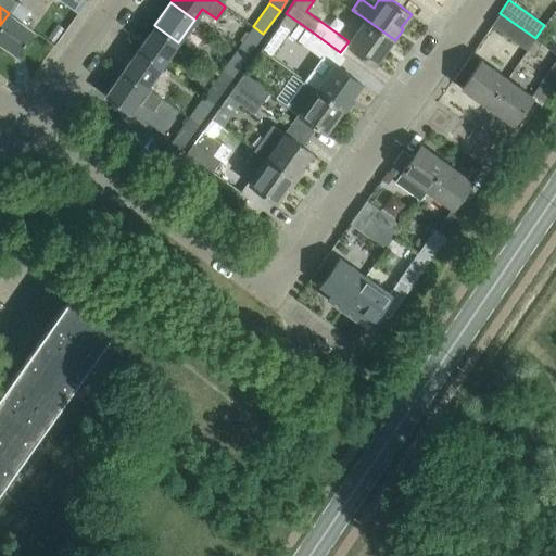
[(33,29),(9,13),(0,25),(0,41),(15,53),(33,29)]
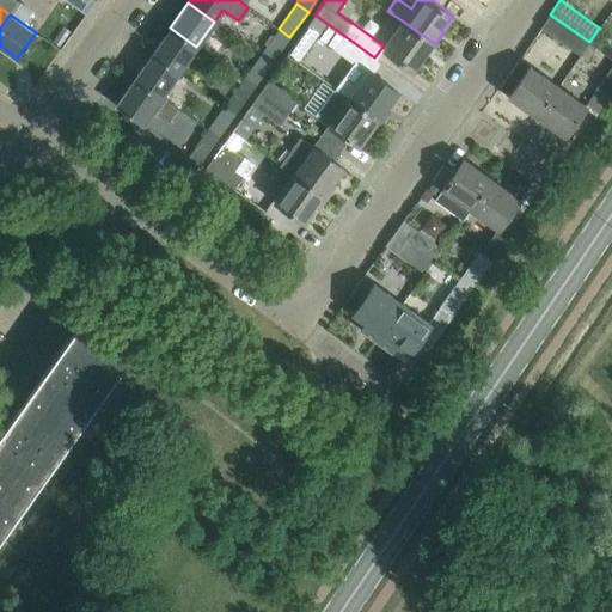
[(343,35),(314,14),(286,55),(297,63),(317,35),(335,47),(343,35)]
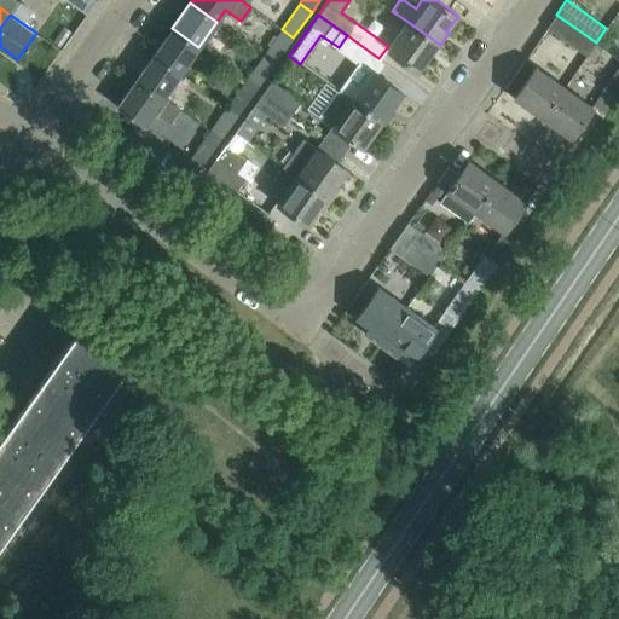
[(596,42),(556,15),(547,28),(586,56),(596,42)]
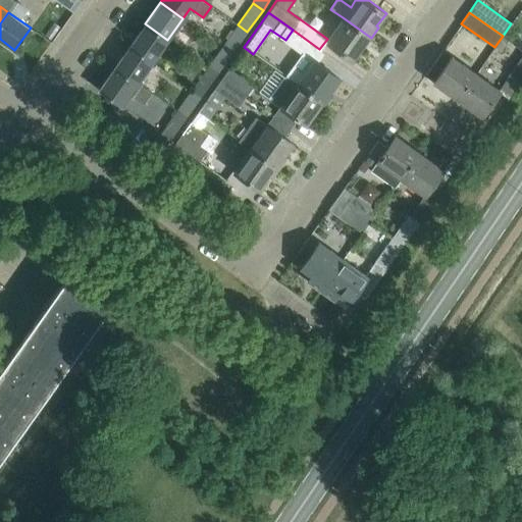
[(363,48),(371,38),(343,17),(325,41),(335,48),(353,60),(362,47),(363,48)]
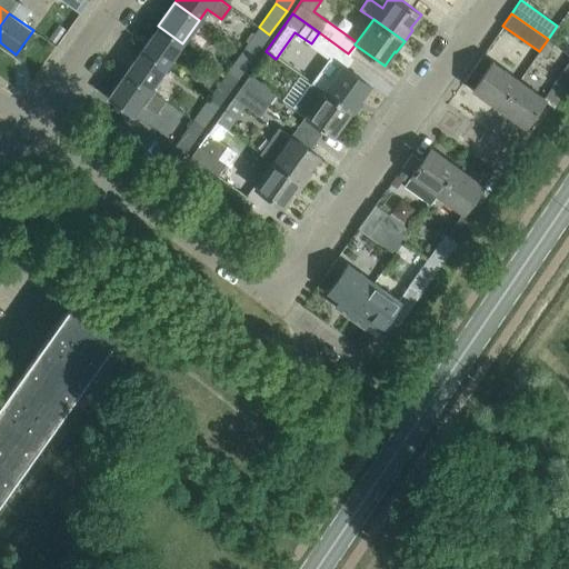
[(182,43),(158,26),(141,49),(166,67),(182,43)]
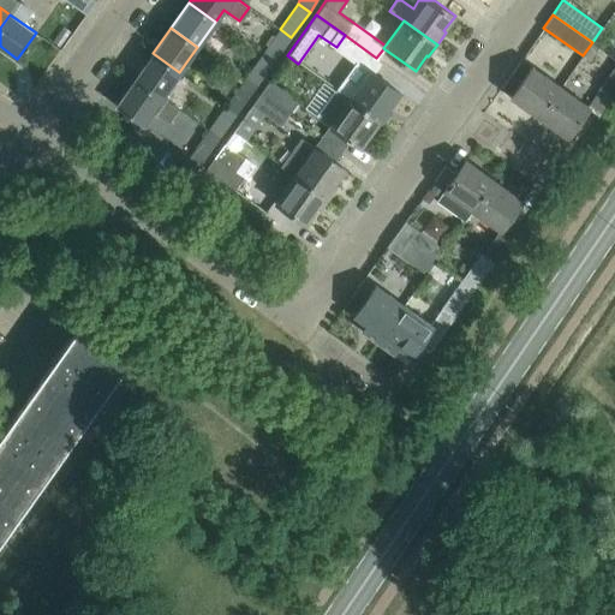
[(273,63),(291,37),(280,29),(261,54),(273,63)]
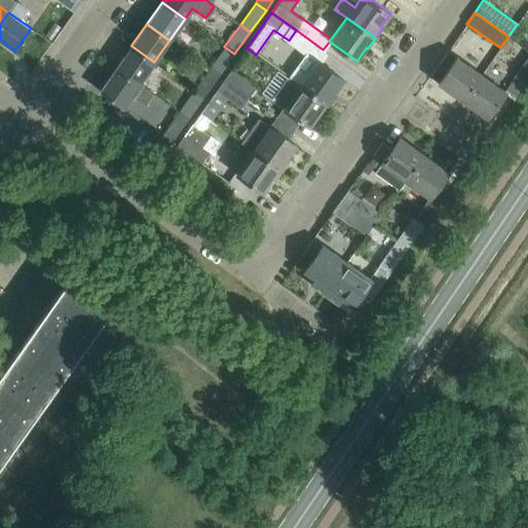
[(296,30),(289,40),(305,53),(306,52),(317,59),(323,50),(296,30)]
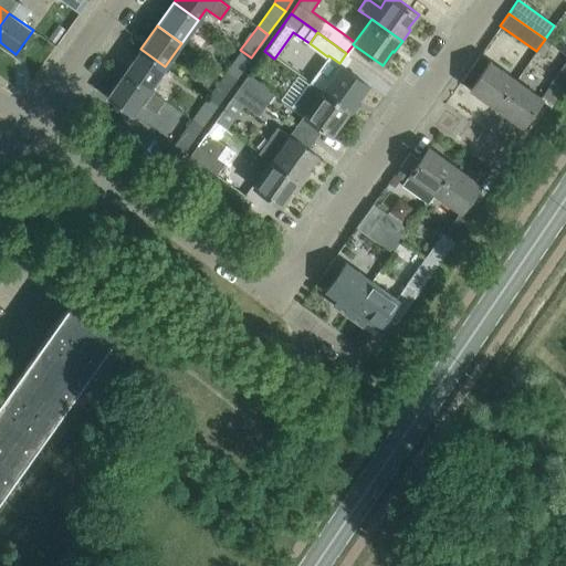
[(165,66),(140,49),(124,72),(148,90),(149,90),(165,66)]
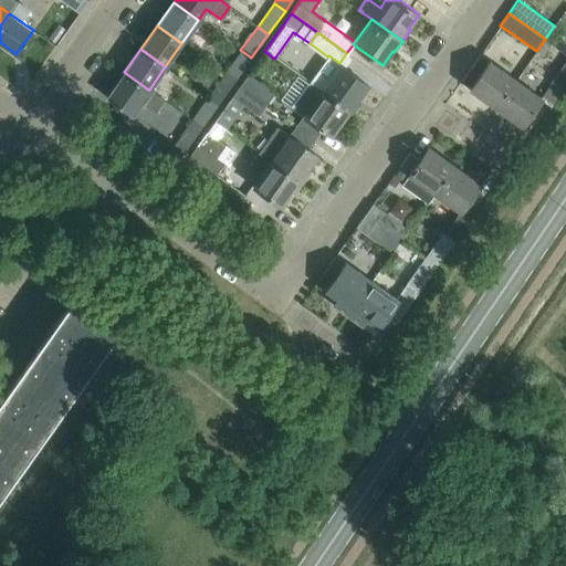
[(234,81),(251,58),(240,50),(223,73),(234,81)]
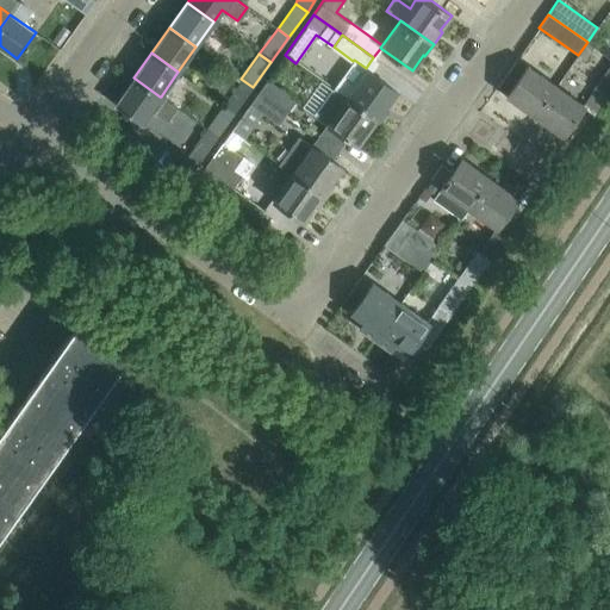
[(596,113),(609,92),(609,64),(593,89),(595,91),(584,105),(596,113)]
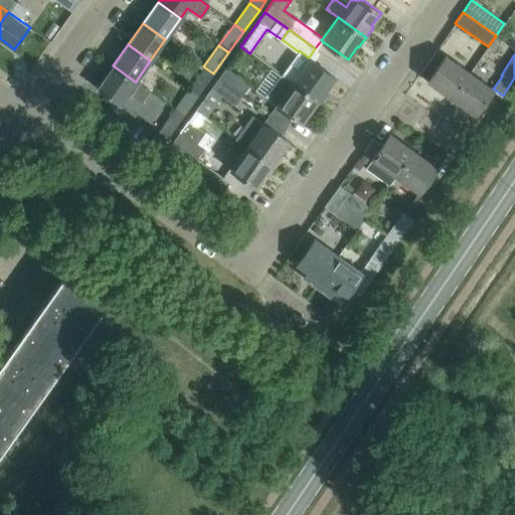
[(451,98),(470,72),(446,55),(427,80),(451,98)]
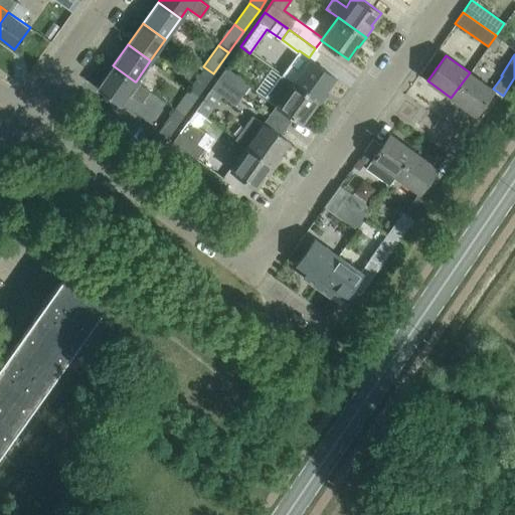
[(335,77),(319,65),(309,57),(300,69),(290,62),(282,73),(320,102),(327,91),(326,90),(335,77)]
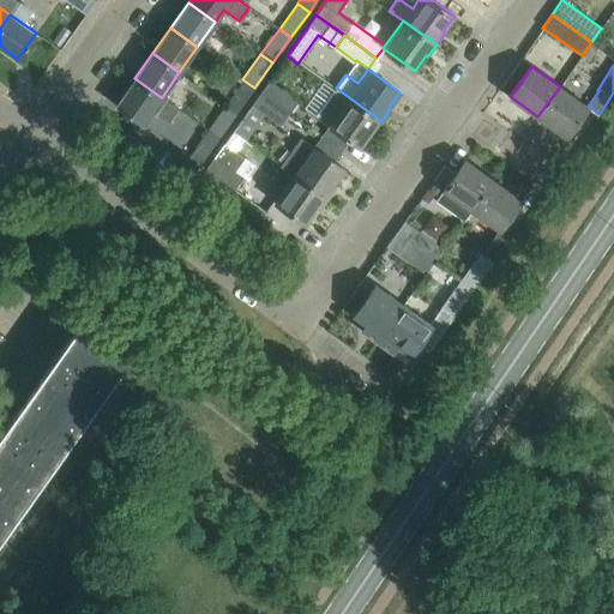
[(161,97),(134,78),(115,104),(142,124),(151,110),(168,122),(178,108),(162,97),(161,97)]
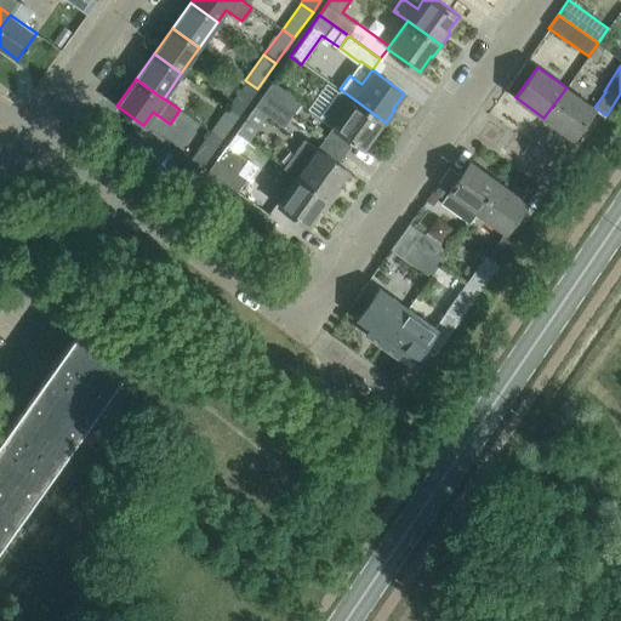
[(273,79),(265,91),(294,112),(302,101),(273,79)]
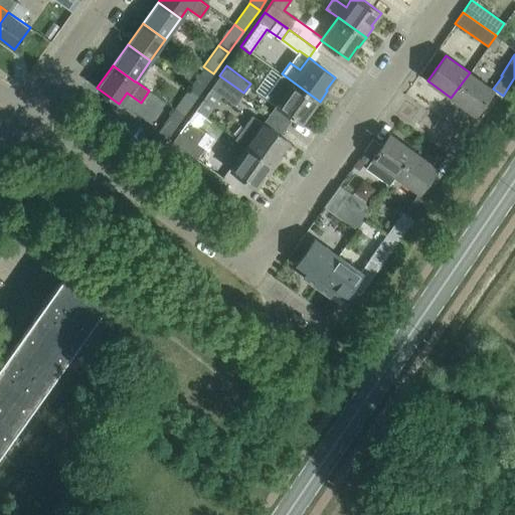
[(198,95),(213,73),(203,66),(188,88),(198,95)]
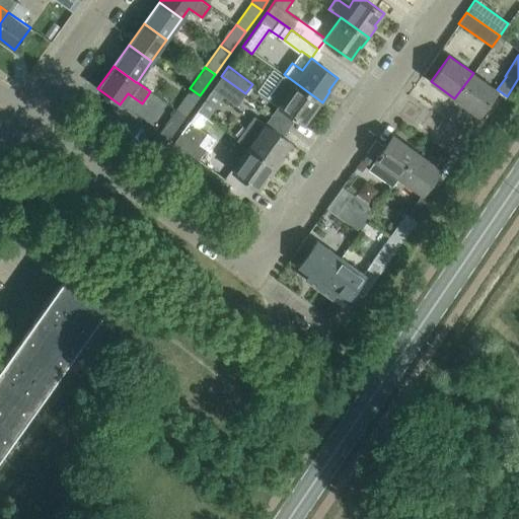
[(497,89),(473,73),(454,98),(478,116),(497,89)]
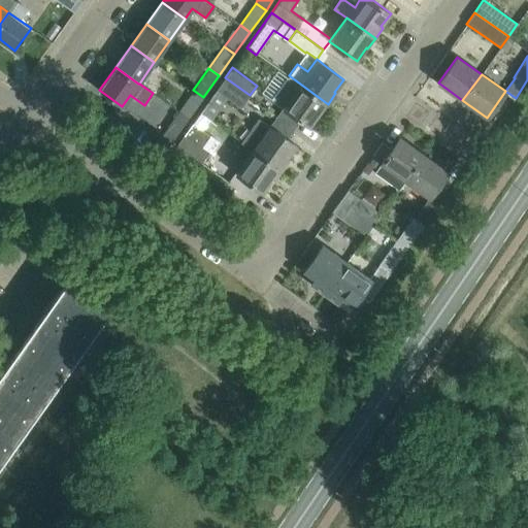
[(321,114),(328,104),(289,75),(271,100),(282,107),(300,121),(309,127),(319,113),(321,114)]
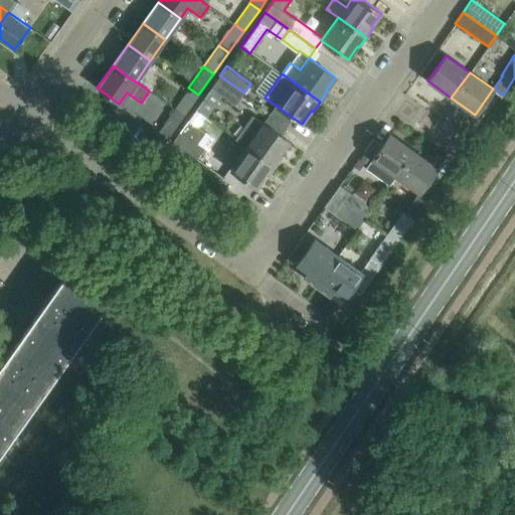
[(243,93),(219,75),(196,108),(204,114),(219,92),(235,104),(243,93)]
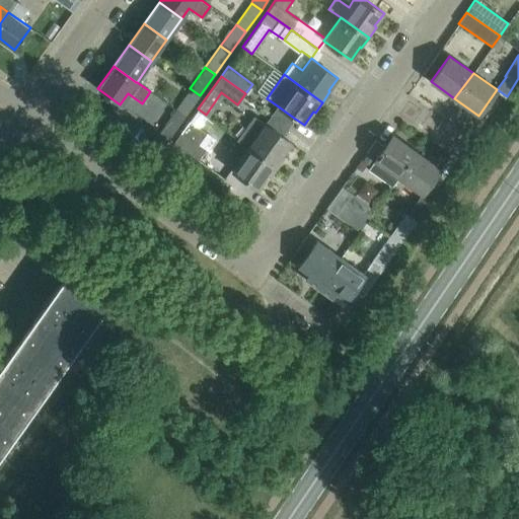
[(184,117),(200,95),(190,88),(174,109),(184,117)]
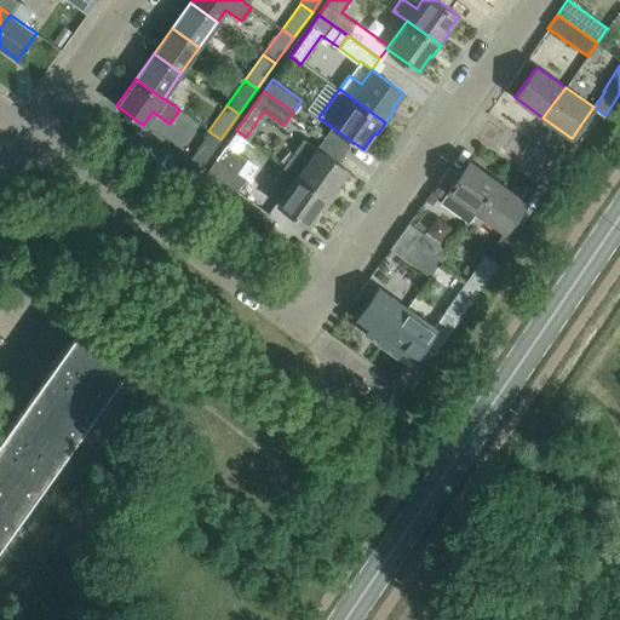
[(235,151),(246,137),(236,130),(217,158),(208,170),(236,190),(246,178),(237,172),(246,160),(235,151)]
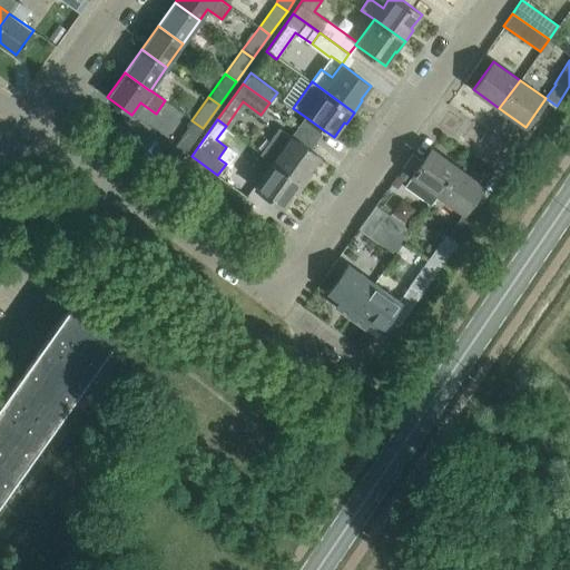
[(186,151),(199,134),(203,128),(192,120),(188,126),(176,145),(186,151)]
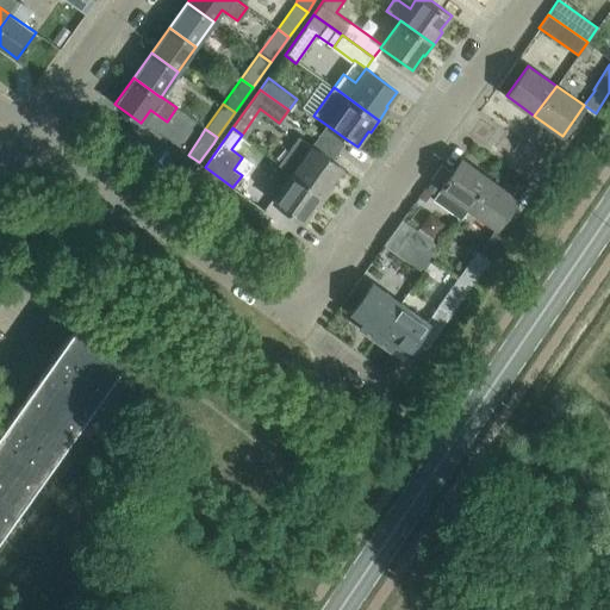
[(342,167),(332,160),(311,144),(300,160),(288,151),(279,163),(324,195),(334,184),(331,182),(342,167)]
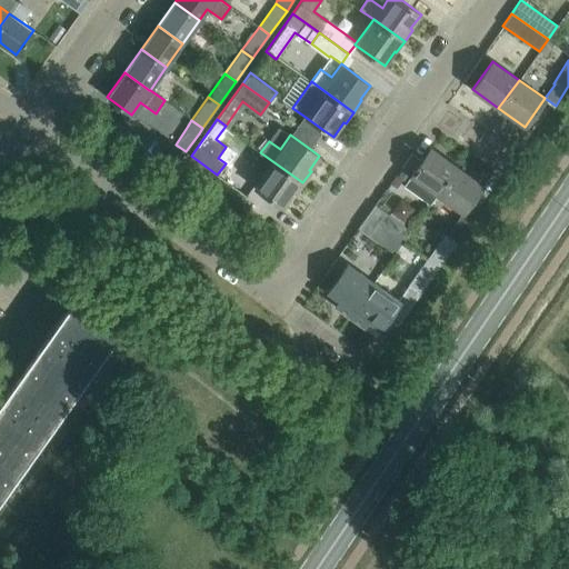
[(421,160),(411,152),(401,167),(411,173),(403,185),(430,203),(437,195),(457,166),(430,147),(421,160)]
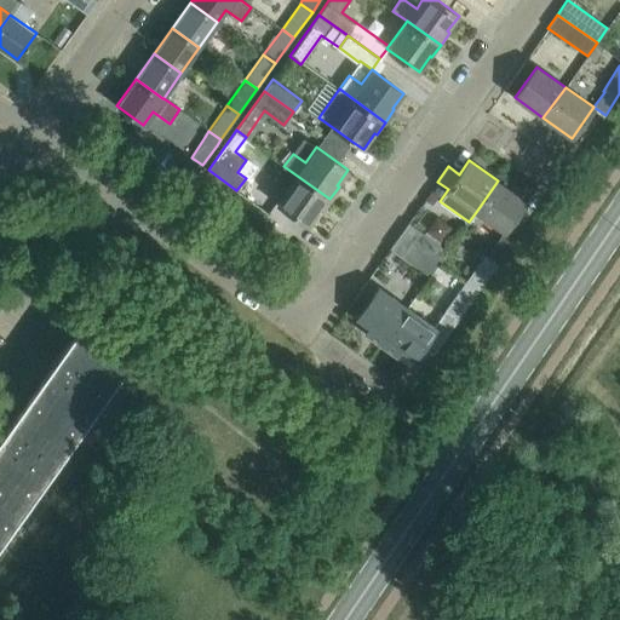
[(321,212),(329,199),(283,166),(275,178),(288,188),(276,204),(309,225),(319,210),(321,212)]
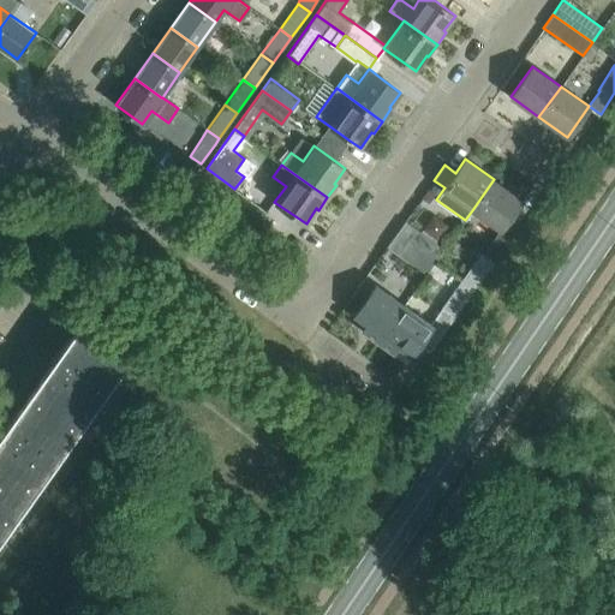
[(523,199),(494,179),(472,210),(499,228),(461,280),(475,288),(521,224),(511,215),(523,199)]
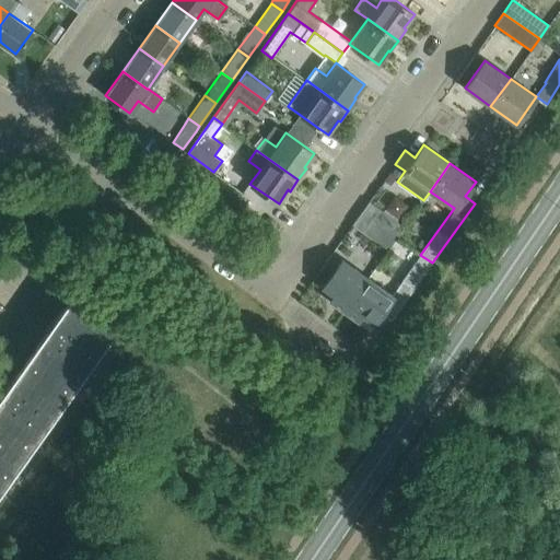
[(404,226),(386,213),(369,201),(361,211),(396,237),(404,226)]
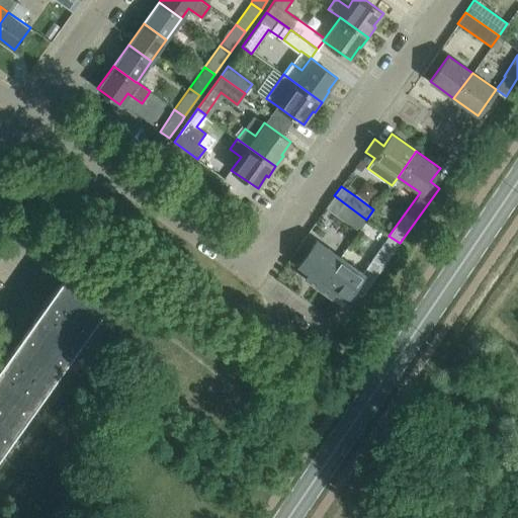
[(366,220),(334,195),(326,207),(358,231),(366,220)]
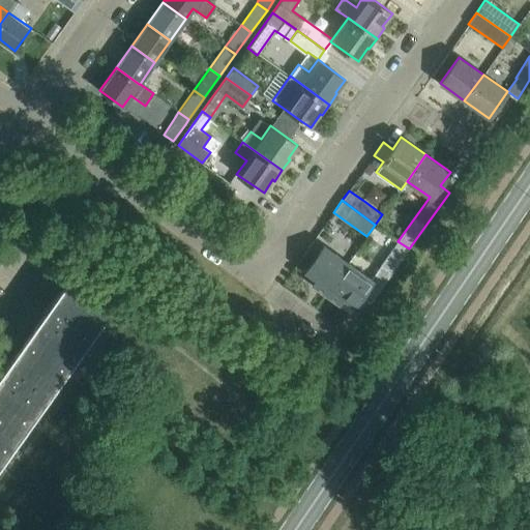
[(370,303),(409,248),(398,241),(371,278),(348,262),(325,294),(350,312),(361,296),(370,303)]
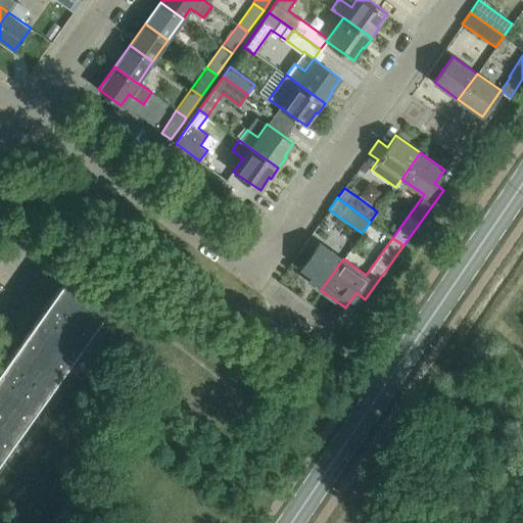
[(343,258),(336,253),(320,242),(300,268),(312,276),(307,281),(321,290),(343,258)]
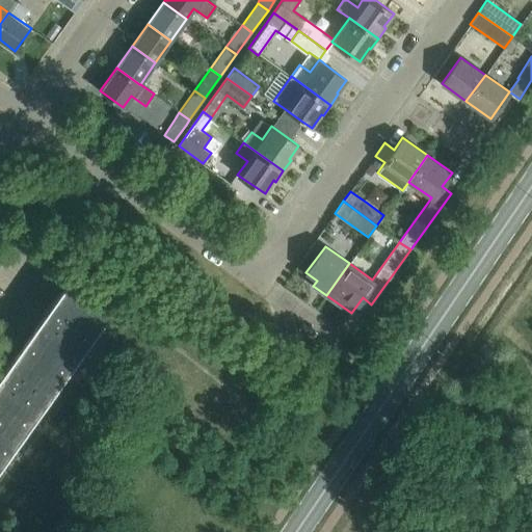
[(44,316),(25,341),(67,371),(110,309),(70,280),(51,306),(49,304),(43,315),(44,316)]
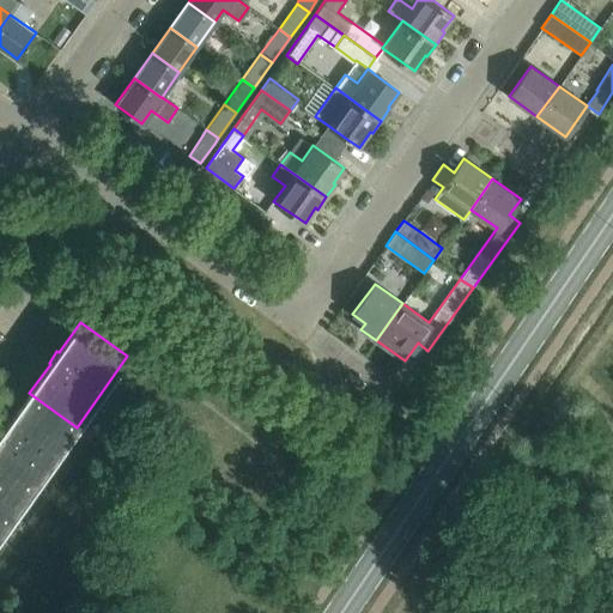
[(0,478),(26,497),(77,428),(29,393),(8,423),(7,422),(0,430),(0,478)]
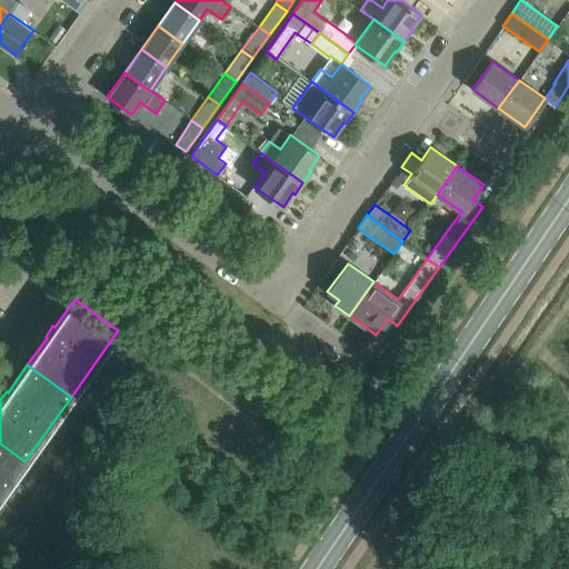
[(0,496),(25,461),(0,443),(0,496)]
